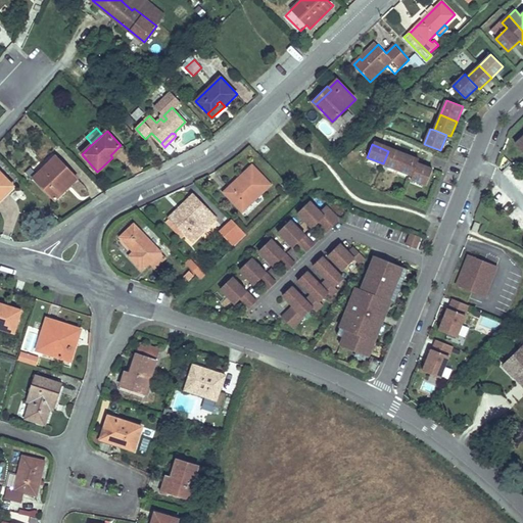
[(110,155),(112,157),(113,158),(124,148),(121,145),(110,155)]
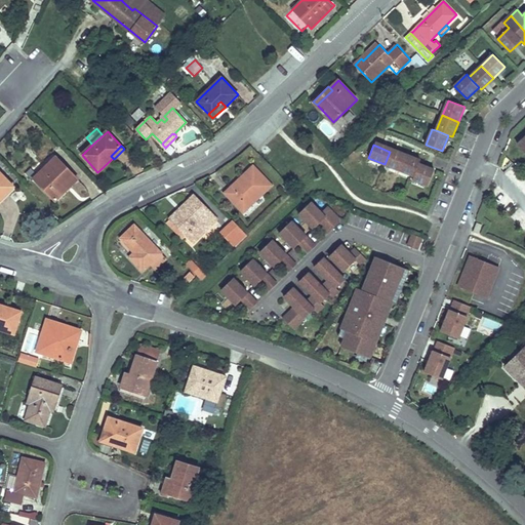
[(399,170),(404,158),(390,152),(385,164),(399,170)]
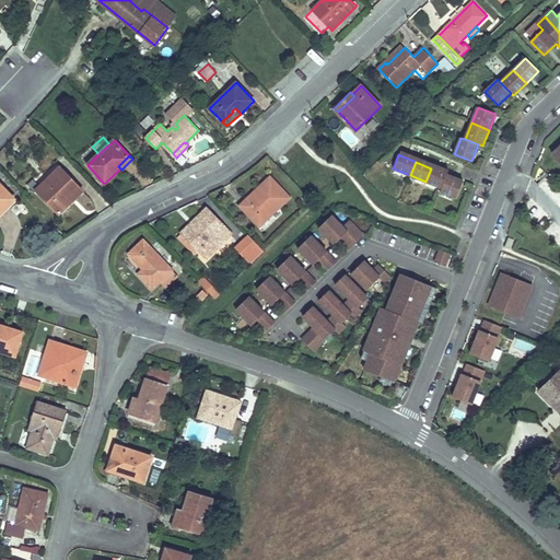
[(60,167),(37,190),(60,214),(83,191),(60,167)]
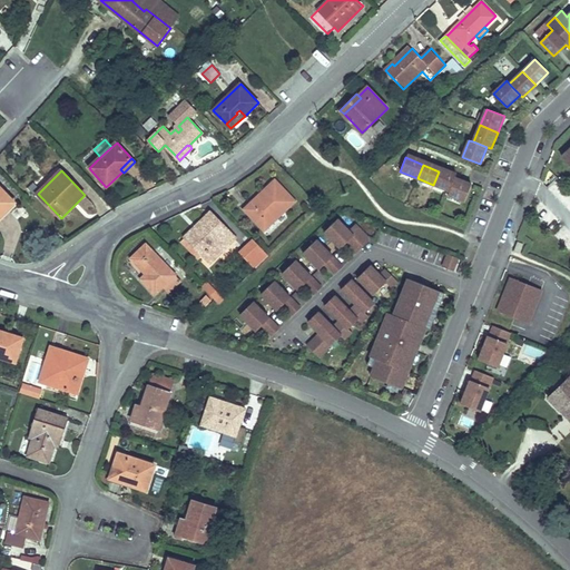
[(454,182),(455,177),(439,172),(433,185),(450,192),(454,182)]
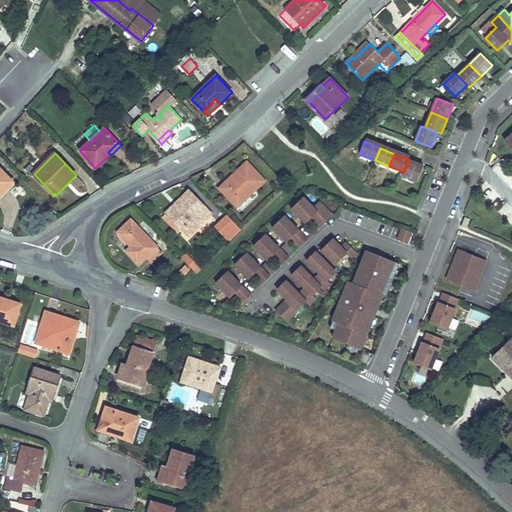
[(248,161),(233,175),(235,178),(250,164),(248,161)]
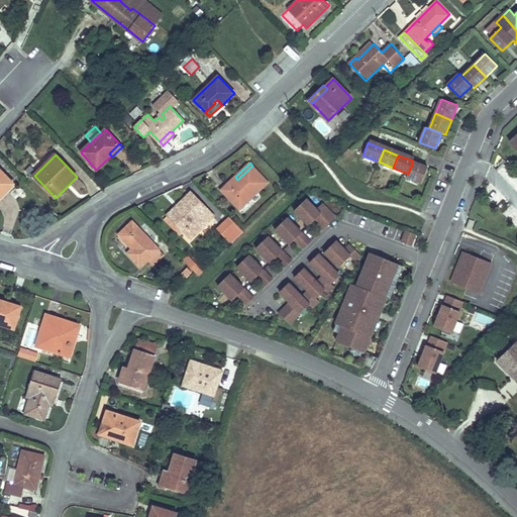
[(422,183),(427,171),(412,165),(408,174),(407,177),(422,183)]
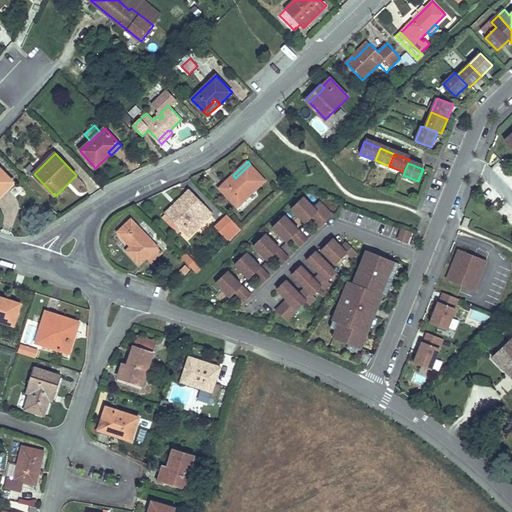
[(238,207),(266,181),(250,164),(235,178),(233,175),(220,188),(238,207)]
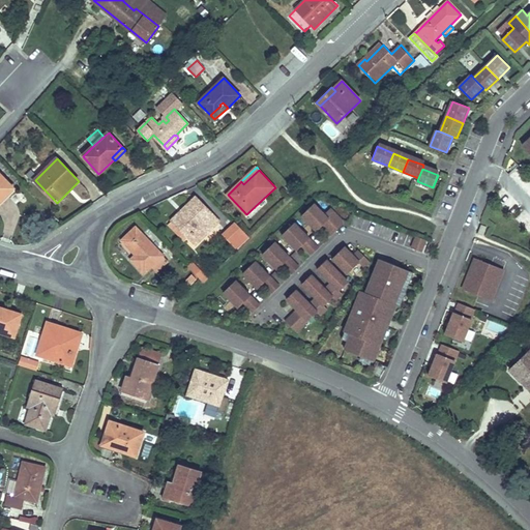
[(0,173),(0,202),(15,188),(0,173)]
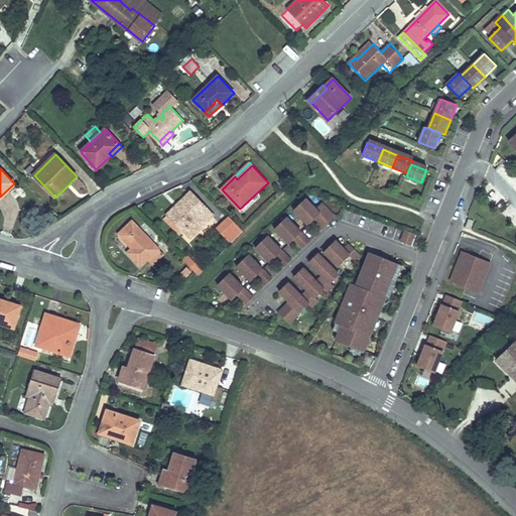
[(190,191),(176,206),(179,210),(195,195),(190,191)]
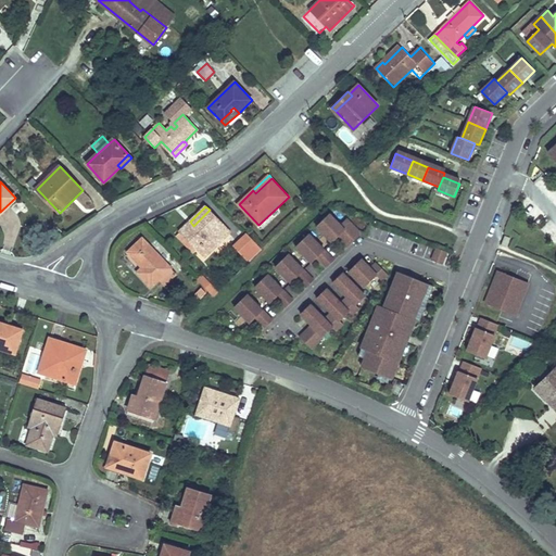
[(205,256),(230,232),(210,210),(193,226),(190,222),(181,231),(182,232),(198,248),(205,256)]
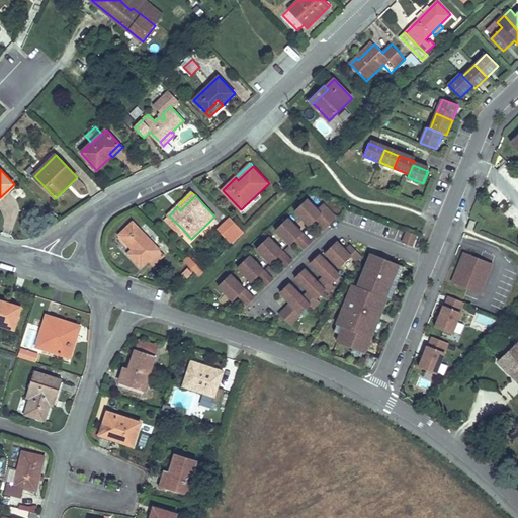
[(318,208),(309,199),(294,213),(310,229),(315,224),(322,232),(337,217),(324,203),(318,208)]
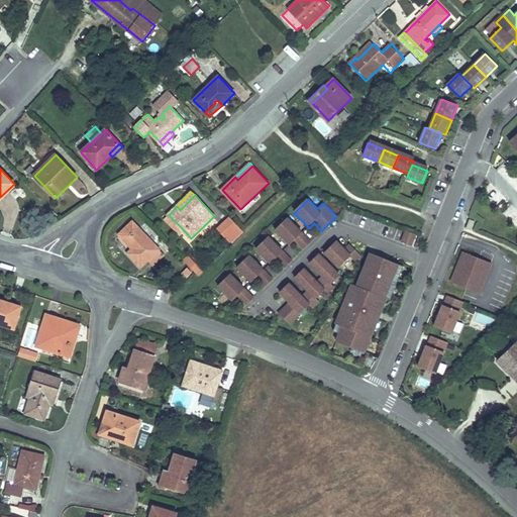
[(310,238),(288,215),(274,228),(289,243),(294,238),(301,246),(310,238)]
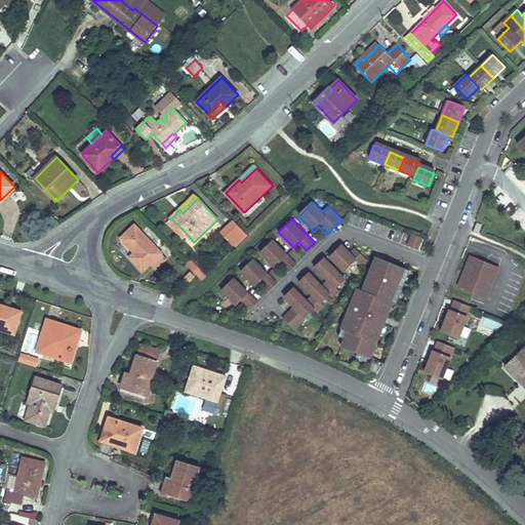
[(172,219),(168,223),(183,238),(187,234),(172,219)]
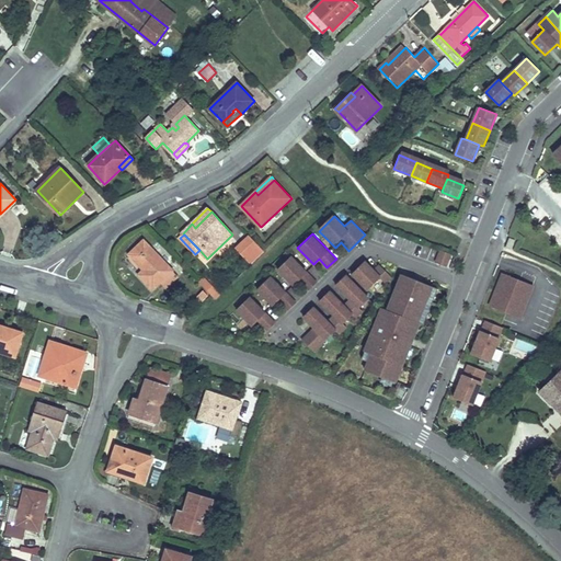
[(252,262),(264,250),(250,236),(238,248),(252,262)]
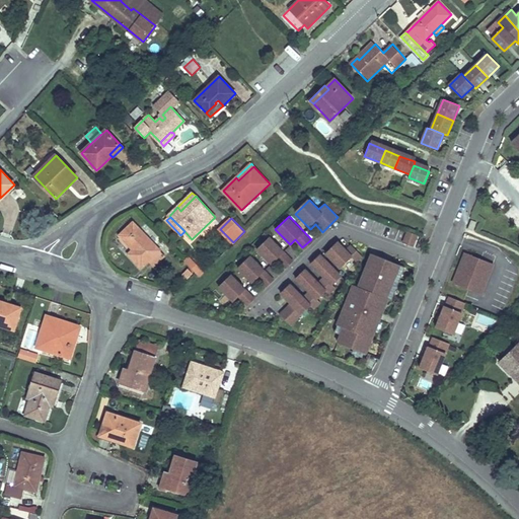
[(473,230),(476,222),(471,220),(468,228),(473,230)]
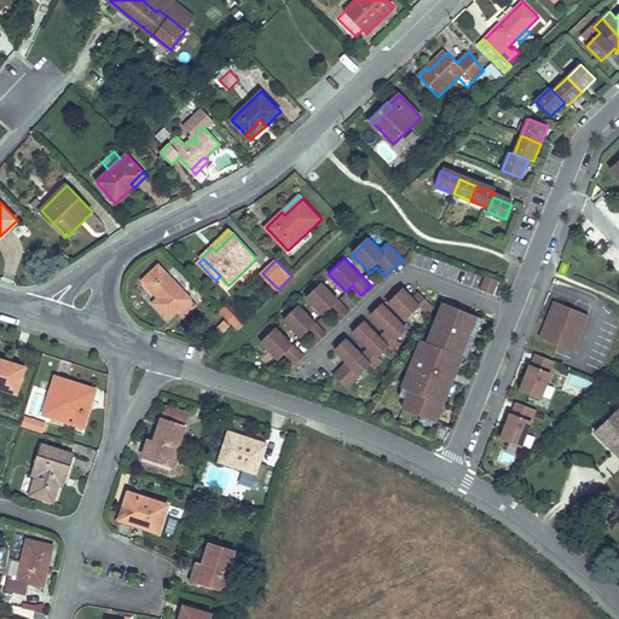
[(160,265),(144,281),(157,295),(158,294),(161,296),(154,304),(169,319),(178,311),(184,318),(197,305),(160,265)]
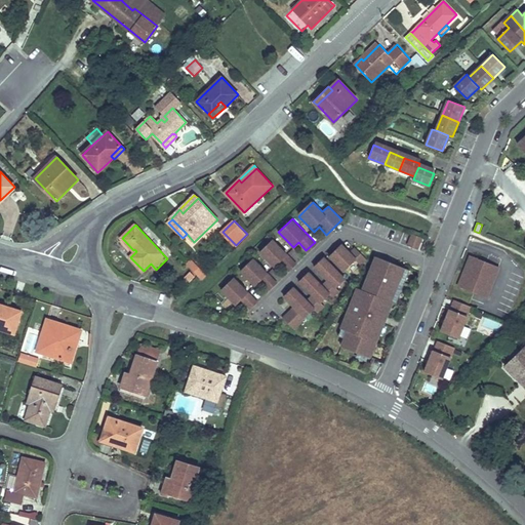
[(413,234),(408,246),(417,249),(422,238),(413,234)]
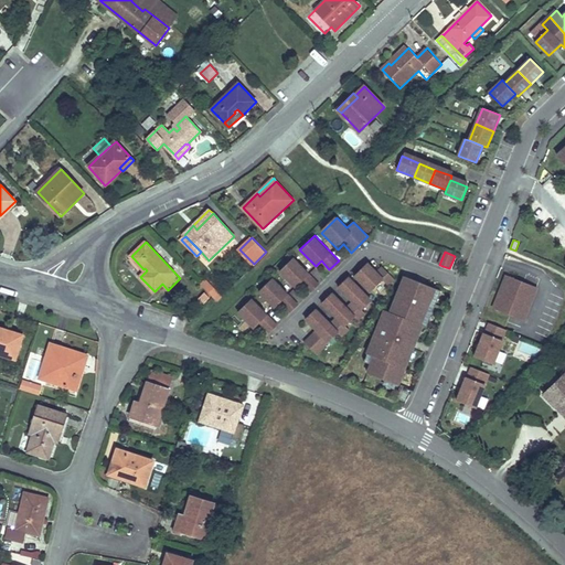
[(318,284),(292,258),(277,274),(294,290),(299,285),(308,294),(318,284)]
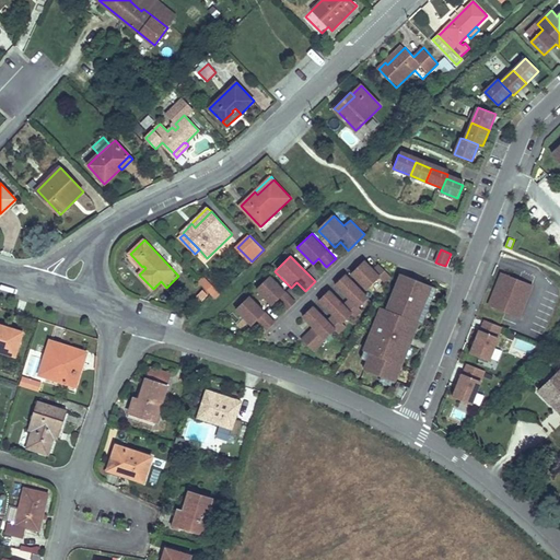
[(364,260),(352,273),(368,289),(380,277),(385,282),(392,277),(380,265),(374,270),(364,260)]
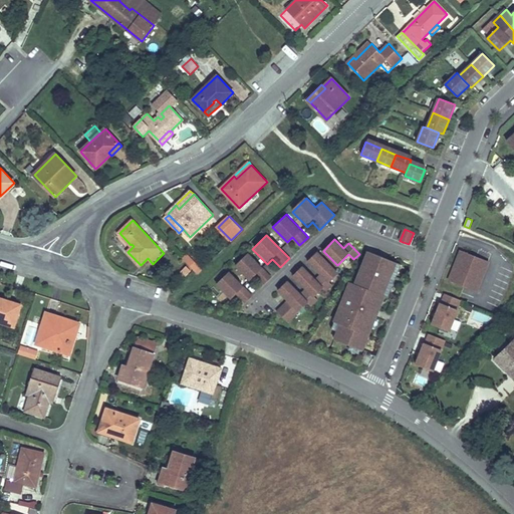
[(397,262),(368,251),(355,284),(350,282),(334,322),(341,324),(338,331),(335,339),(350,345),(361,349),(363,350),(376,316),(372,314),(374,308),(371,307),(377,292),(383,295),(397,262)]
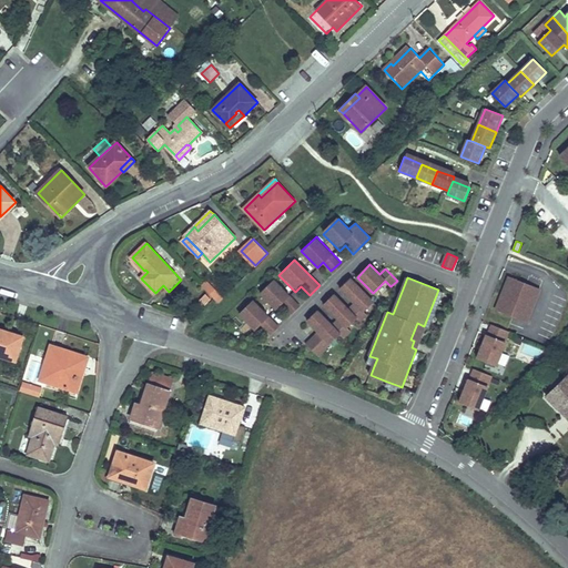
[(540,290),(509,277),(505,288),(508,290),(507,294),(504,293),(497,310),(527,322),(540,290)]
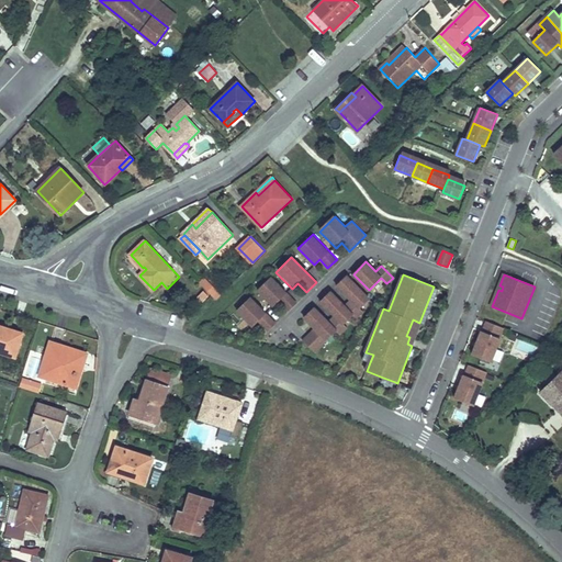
[(315,307),(305,317),(316,328),(304,340),(316,352),(328,340),(325,337),(334,328),(337,332),(340,335),(348,327),(345,324),(341,321),(350,312),(353,315),(357,318),(363,312),(360,308),(357,305),(367,295),(347,276),(337,285),(352,300),(346,306),(330,291),(321,301),(336,316),(329,323),(315,307)]
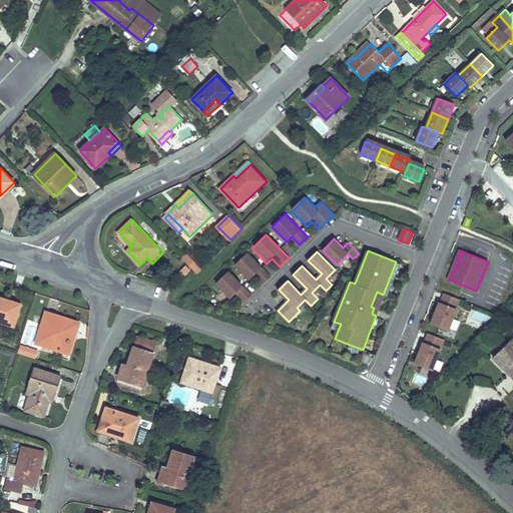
[(271,278),(248,254),(234,269),(249,284),(254,279),(262,287),(271,278)]
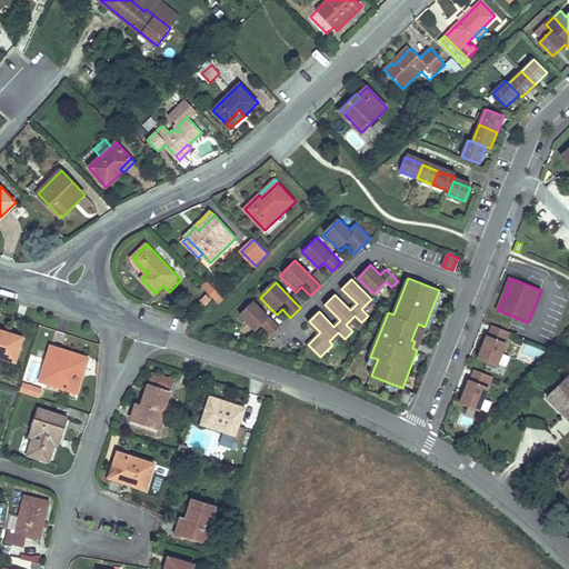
[(430,329),(445,292),(439,290),(425,327),(418,323),(411,340),(415,341),(412,348),(417,350),(426,327),(430,329)]
